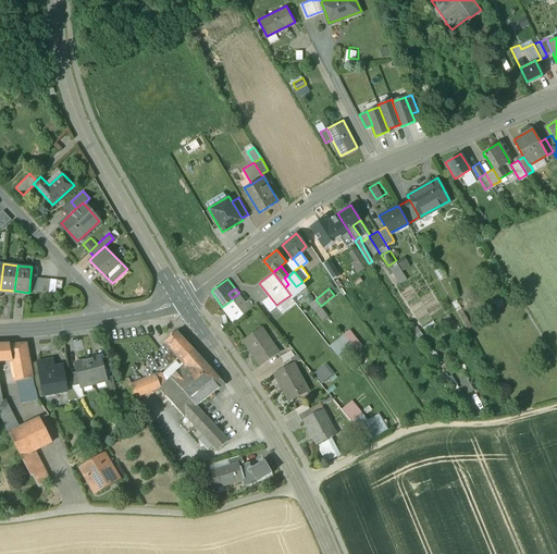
[(239,293),(232,298),(233,299),(222,307),(233,321),(252,304),(248,298),(245,300),(239,293)]
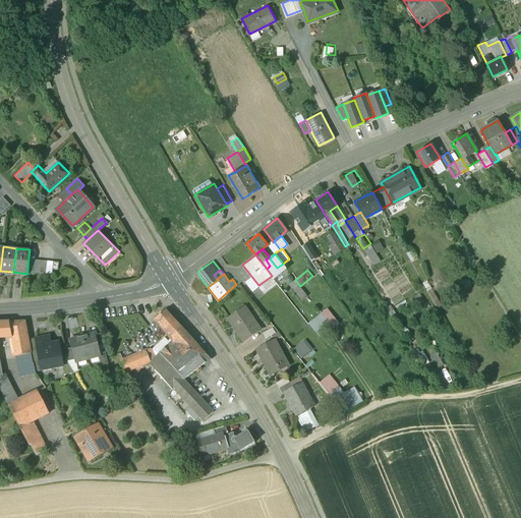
[(300,286),(295,280),(290,283),(295,289),(300,286)]
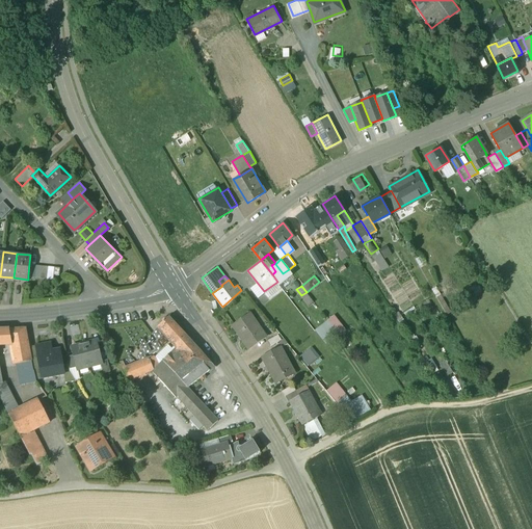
[(266,335),(249,312),(232,324),(248,347),(266,335)]
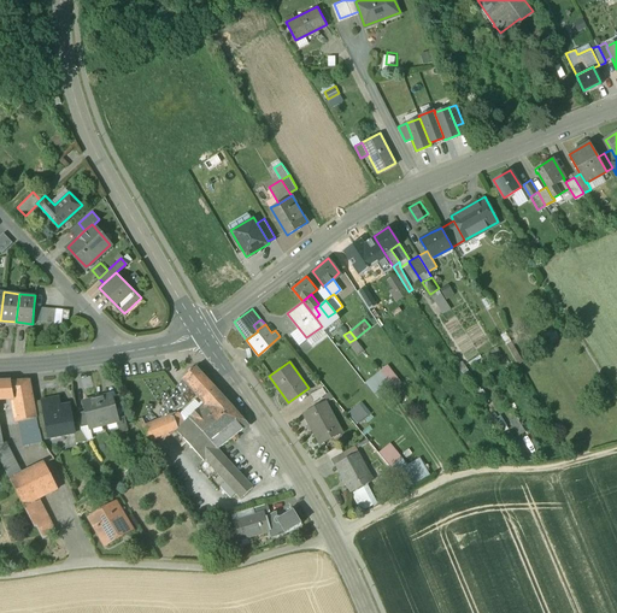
[(247,423),(195,366),(184,376),(206,401),(189,417),(217,447),(247,423)]
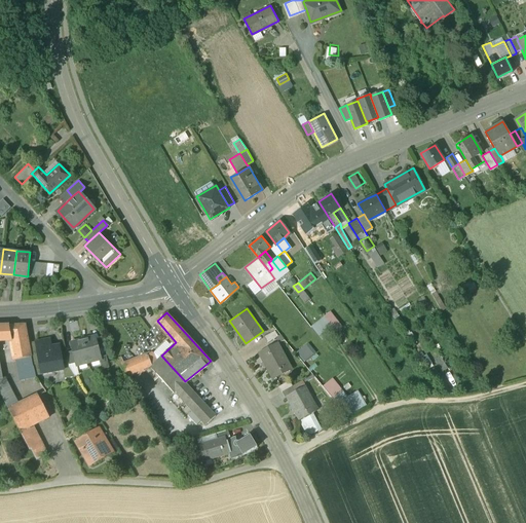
[(25,323),(8,324),(11,338),(15,358),(21,357),(31,356),(31,350),(30,351),(28,341),(25,323)]
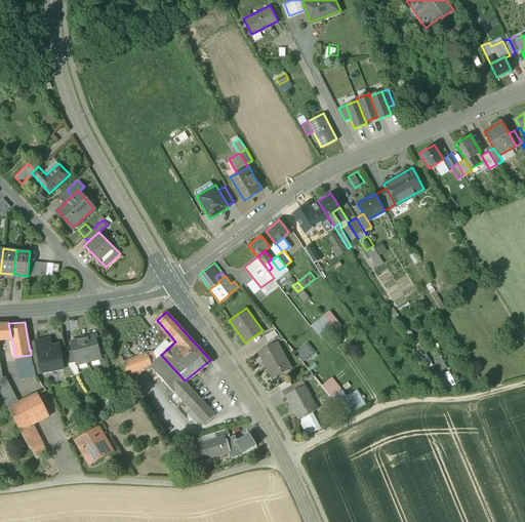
[(8,323),(0,323),(0,337),(11,337),(8,323)]
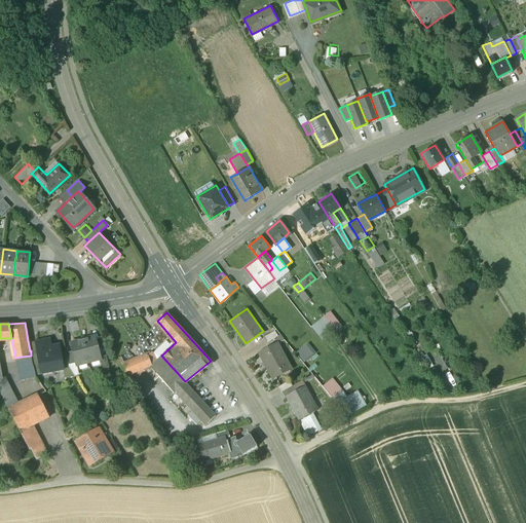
[(274,329),(264,335),(267,340),(277,334),(274,329)]
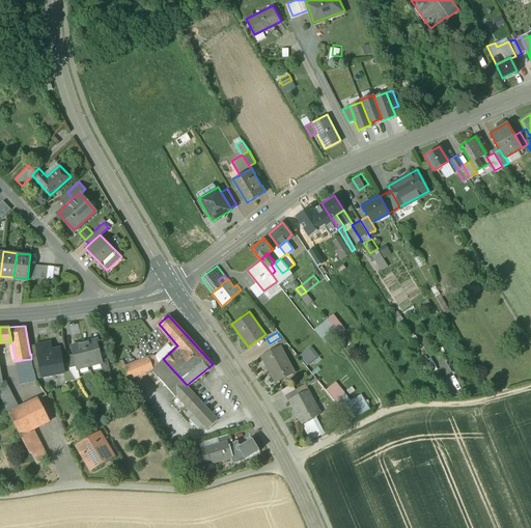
[(95,338),(84,341),(89,363),(101,361),(102,360),(101,359),(95,338)]
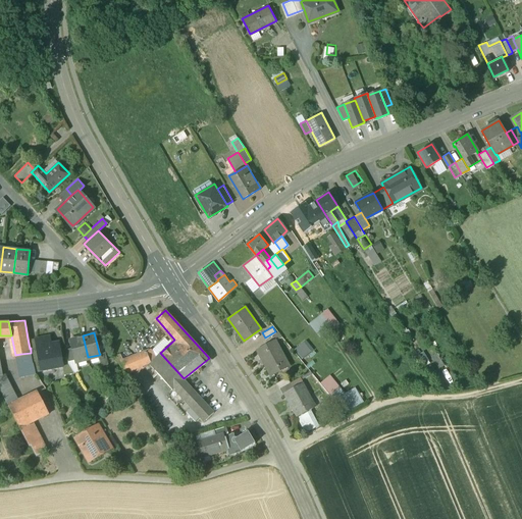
[(58,342),(48,344),(47,335),(36,338),(41,369),(62,365),(63,365),(61,357),(58,342)]
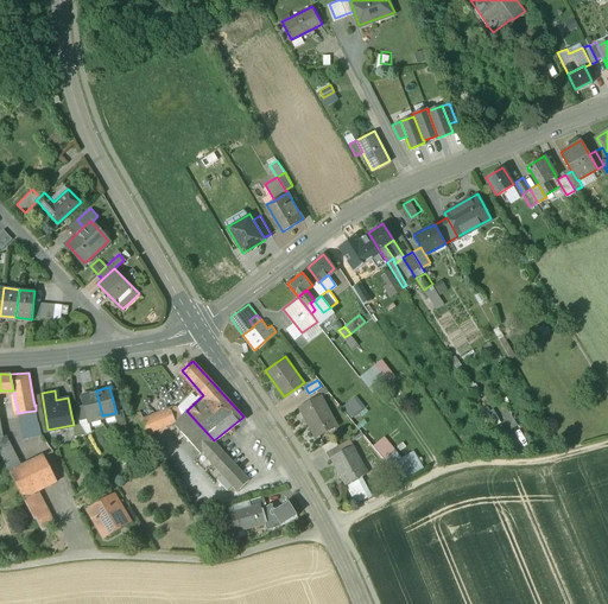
[(96,390),(82,394),(88,417),(89,419),(102,415),(96,390)]
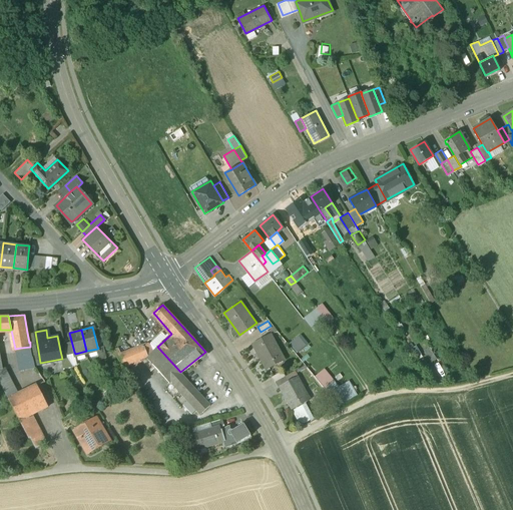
[(35,332),(27,333),(29,343),(30,342),(30,347),(32,356),(34,364),(40,363),(35,332)]
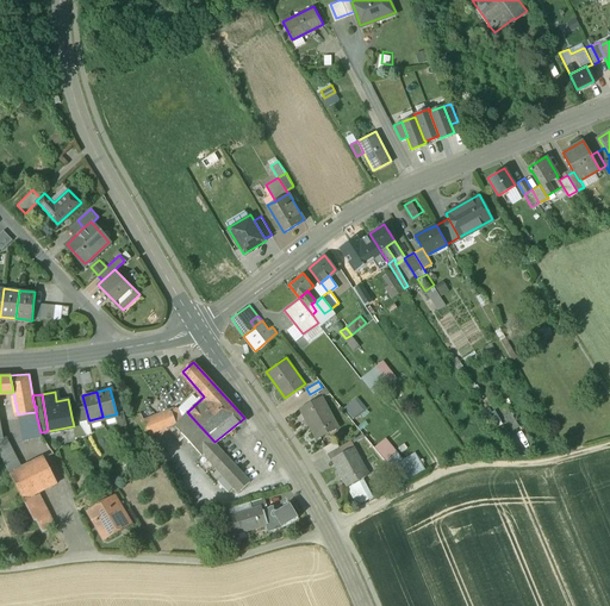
[(322,397),(300,407),(316,437),(337,425),(322,397)]
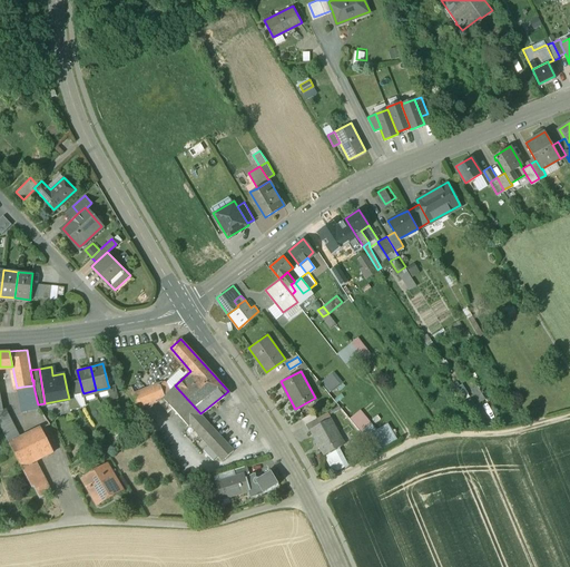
[(79,379),(72,380),(75,393),(82,391),(79,379)]
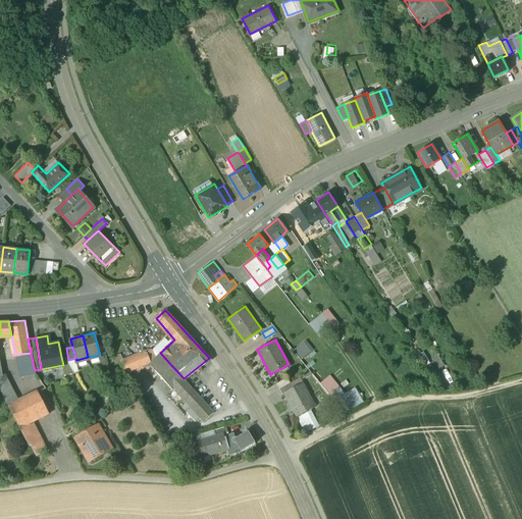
[(123,359),(117,361),(124,372),(143,365),(149,363),(151,362),(151,361),(146,350),(123,359)]
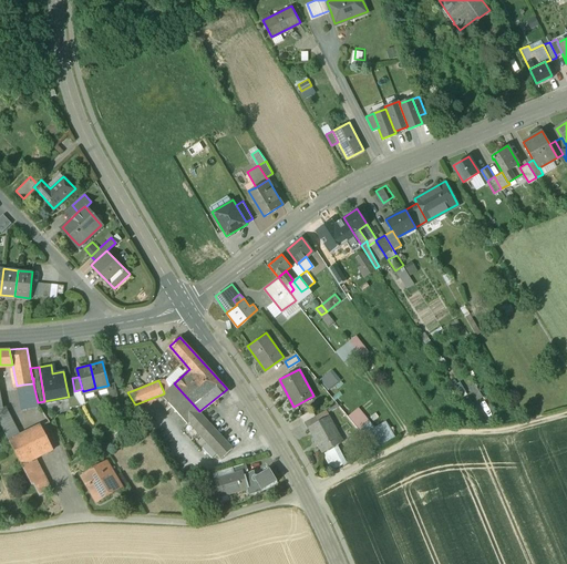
[(114,381),(107,383),(109,385),(107,386),(110,396),(117,395),(114,381)]
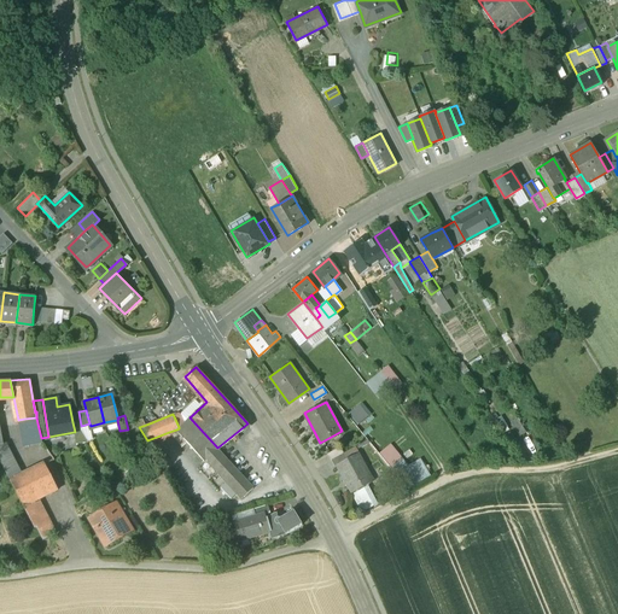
[(36,417),(24,419),(27,430),(19,431),(22,444),(42,440),(41,438),(39,428),(36,417)]
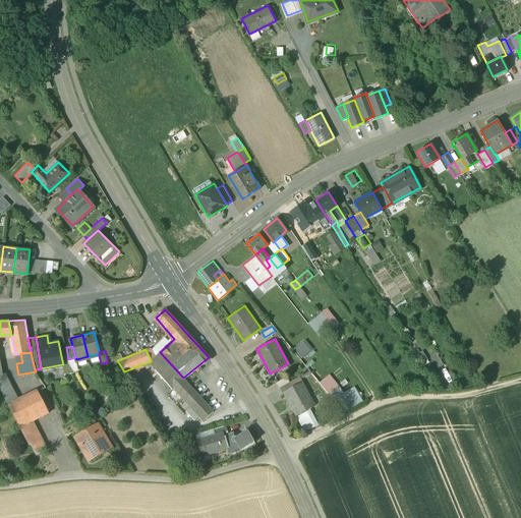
[(160,352),(151,360),(151,361),(149,362),(157,371),(172,388),(174,387),(187,402),(199,414),(205,420),(213,410),(183,378),(160,352)]
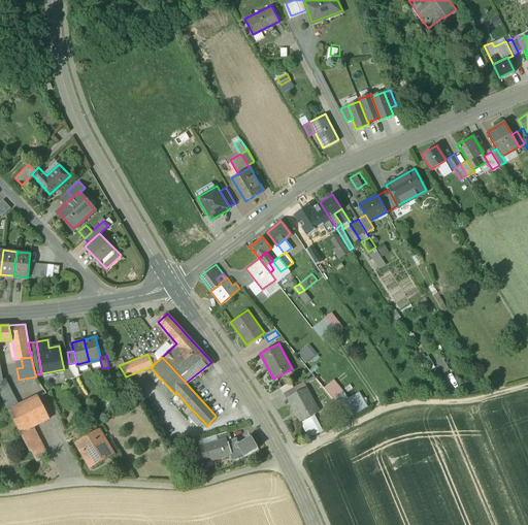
[(68,359),(62,361),(64,369),(63,369),(64,378),(75,375),(69,366),(68,359)]
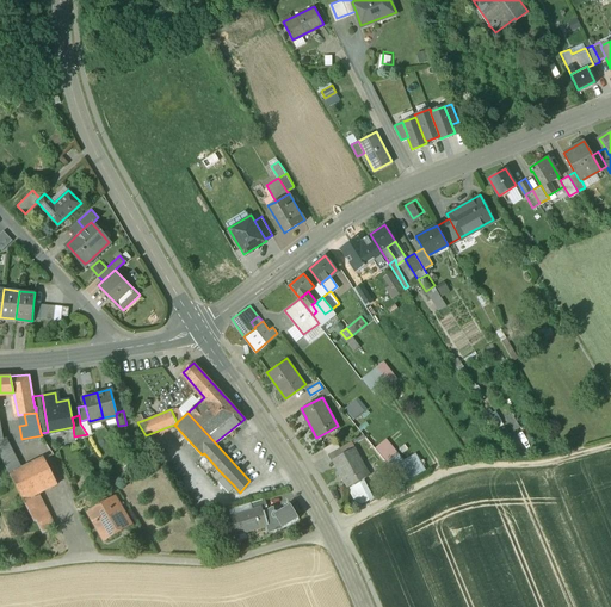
[(184,435),(174,425),(167,427),(179,440),(184,435)]
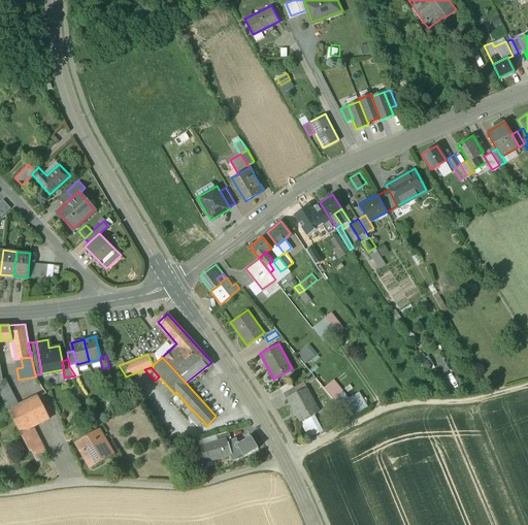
[(5,376),(2,378),(2,379),(0,379),(0,392),(8,409),(19,404),(5,376)]
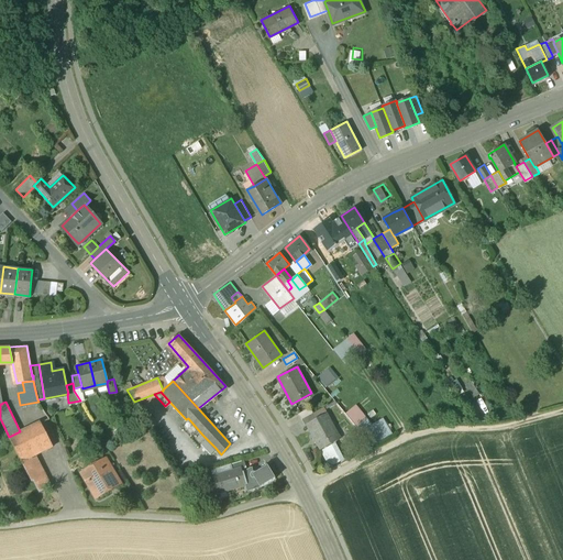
[(309,406),(298,413),(301,418),(312,412),(309,406)]
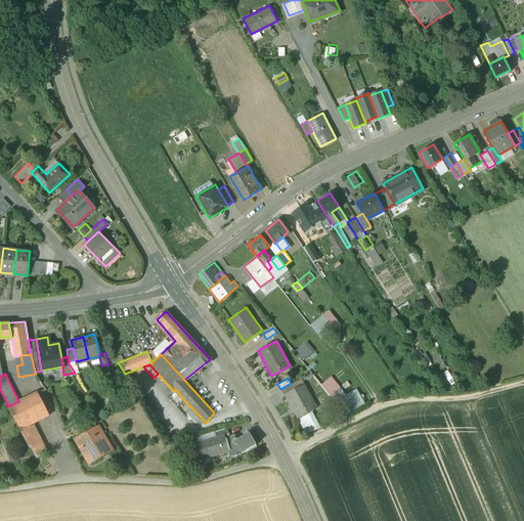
[(291,383),(280,389),(284,394),(286,393),(294,388),(291,383)]
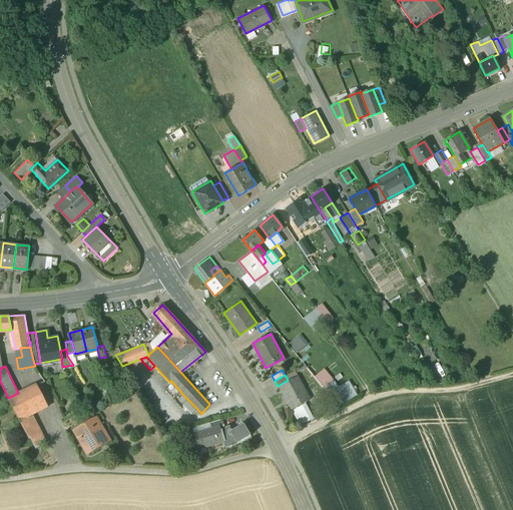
[(306,392),(298,375),(288,380),(280,385),(289,401),(288,402),(292,409),(308,400),(304,393),(306,392)]
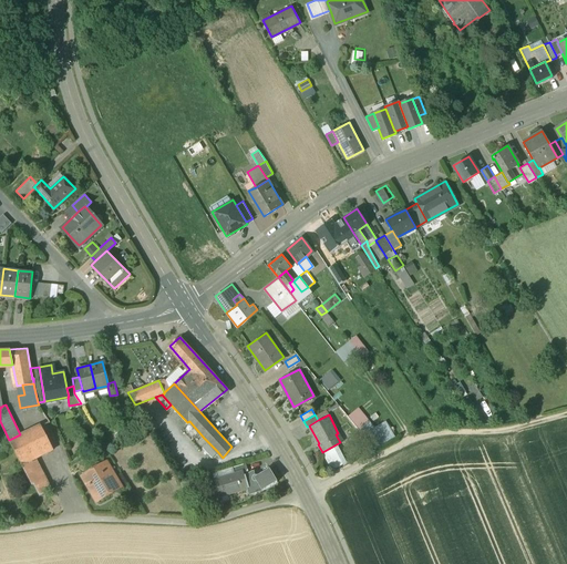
[(20,434),(9,440),(21,463),(35,457),(53,448),(41,423),(20,434)]
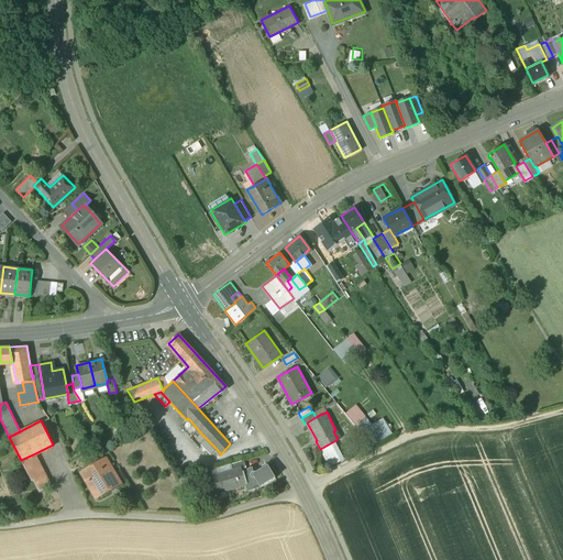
[(216,448),(202,435),(197,439),(210,453),(216,448)]
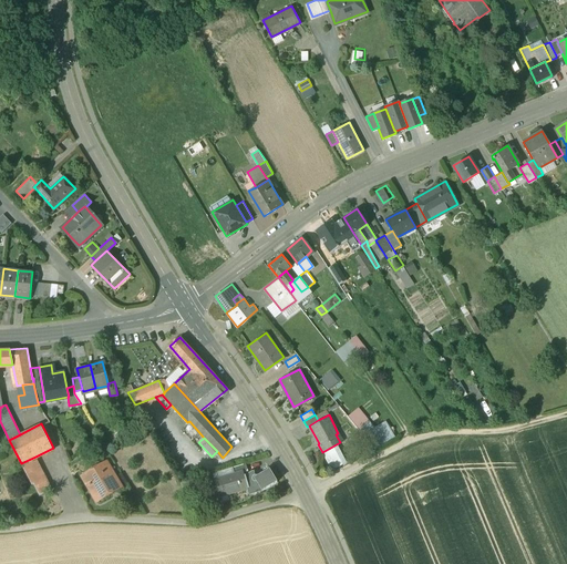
[(35,457),(21,463),(31,483),(33,482),(39,494),(51,488),(35,457)]
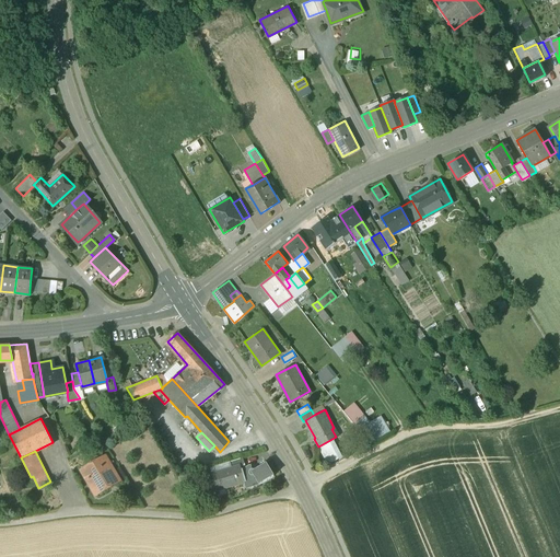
[(105,454),(80,468),(95,495),(120,479),(105,454)]
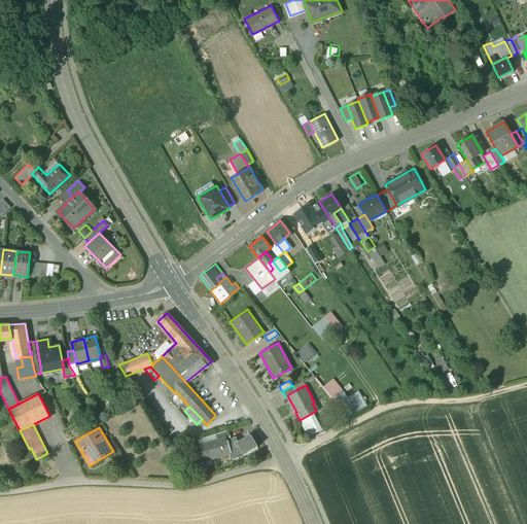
[(227,429),(216,432),(217,440),(225,438),(230,437),(227,429)]
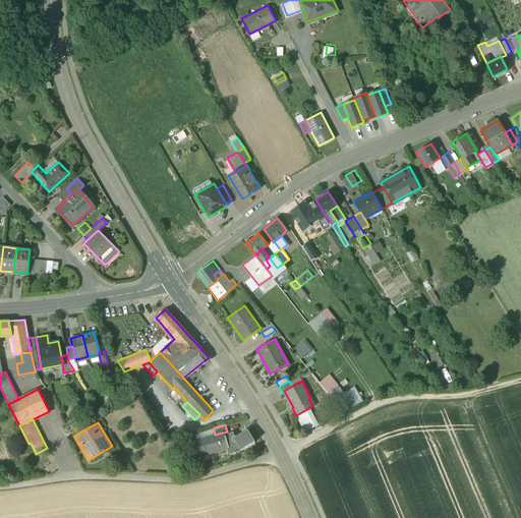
[(214,427),(195,434),(197,440),(215,435),(214,427)]
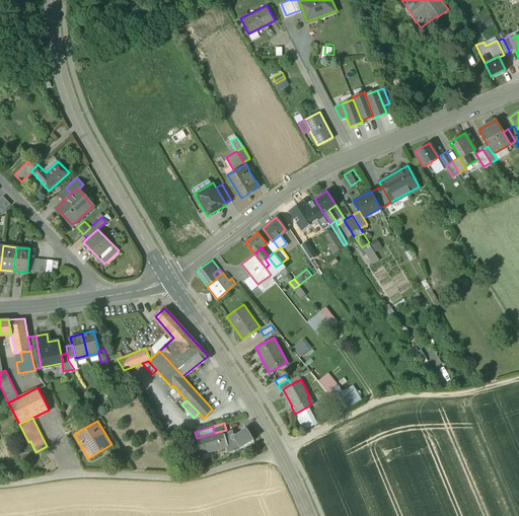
[(233,434),(232,434),(230,431),(232,431),(231,430),(224,434),(223,434),(226,446),(227,446),(228,446),(229,450),(239,447),(239,448),(253,439),(246,428),(236,435),(235,434),(233,434)]
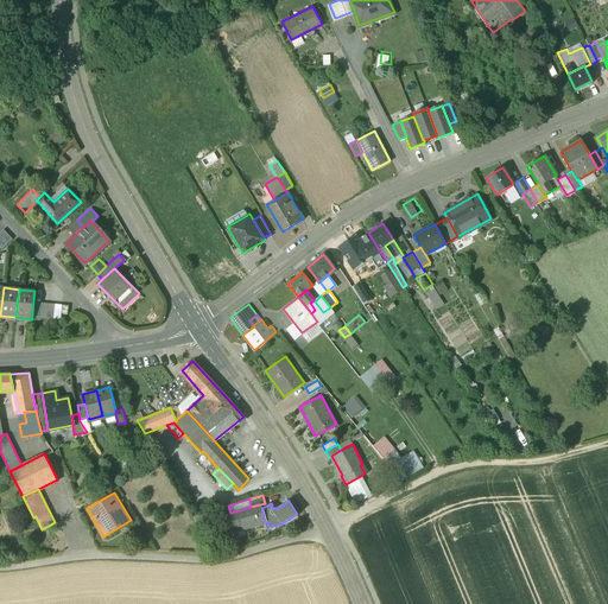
[(251,507),(230,513),(233,520),(221,523),(225,535),(236,532),(236,531),(244,528),(265,522),(261,508),(260,504),(251,507)]
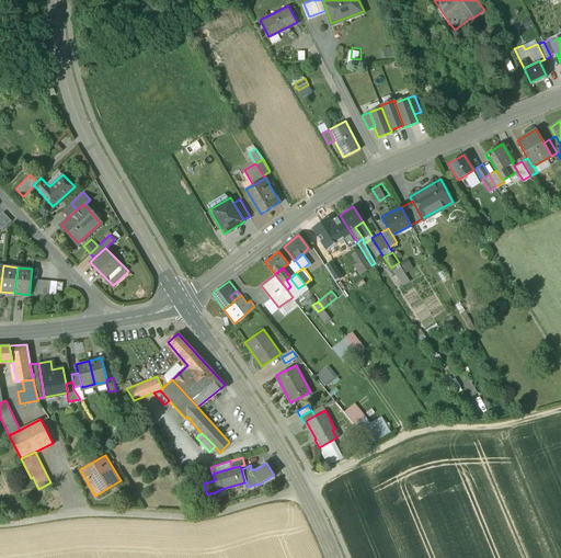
[(197,481),(195,473),(183,476),(185,484),(197,481)]
